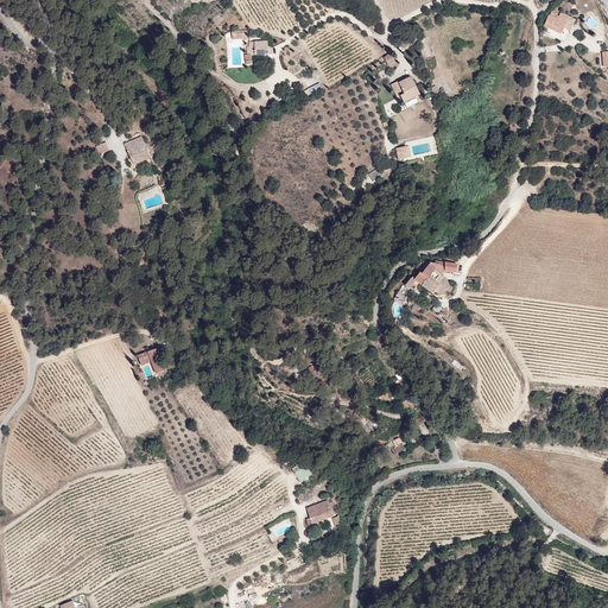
[(582,18),(553,12),(546,29),(567,35),(582,18)]
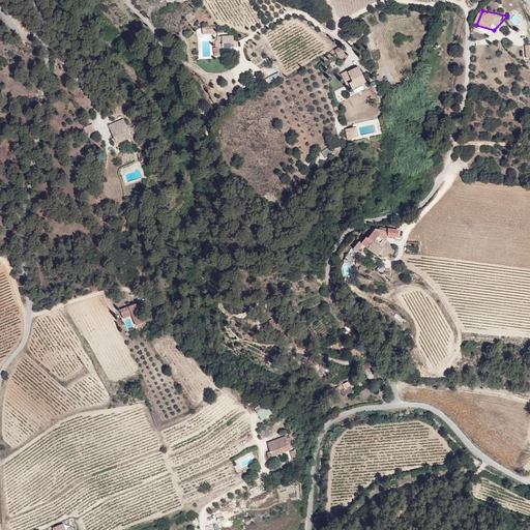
[(237,50),(237,35),(203,37),(201,59),(222,55),(237,50)]
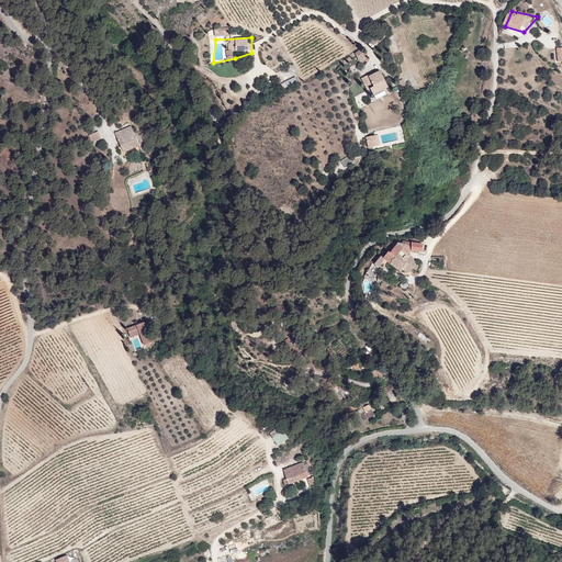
[(361,62),(367,57),(359,49),(355,55),(361,62)]
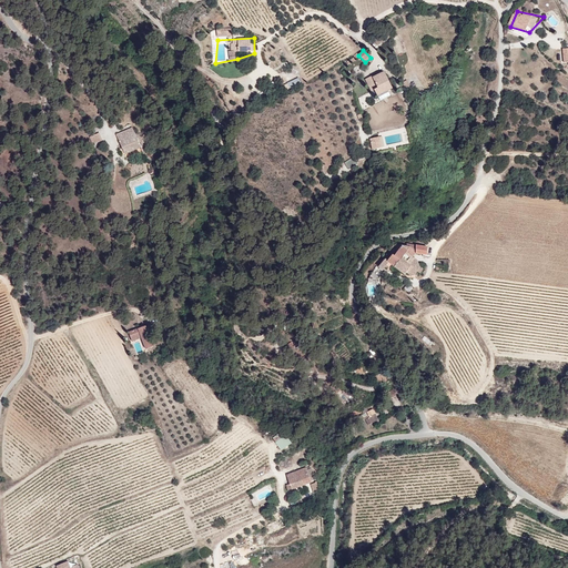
[(387,70),(366,78),(381,102),(398,90),(387,70)]
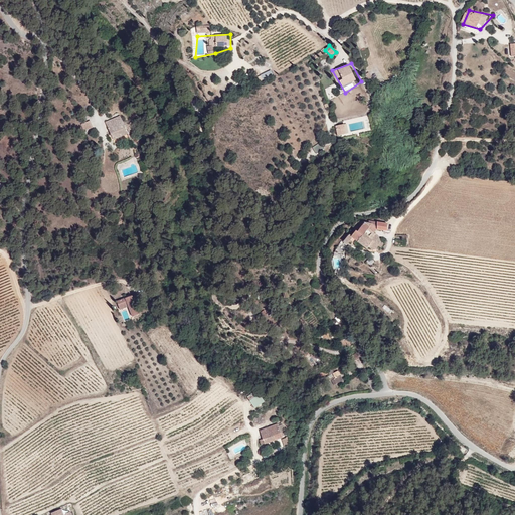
[(130,133),(120,114),(106,121),(112,140),(130,133)]
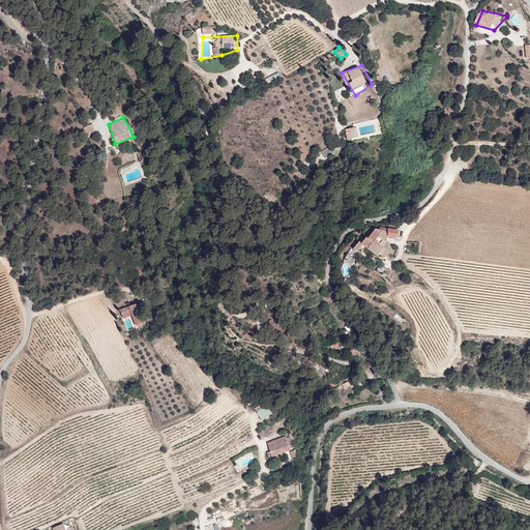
[(86,135),(96,131),(93,123),(83,127),(86,135)]
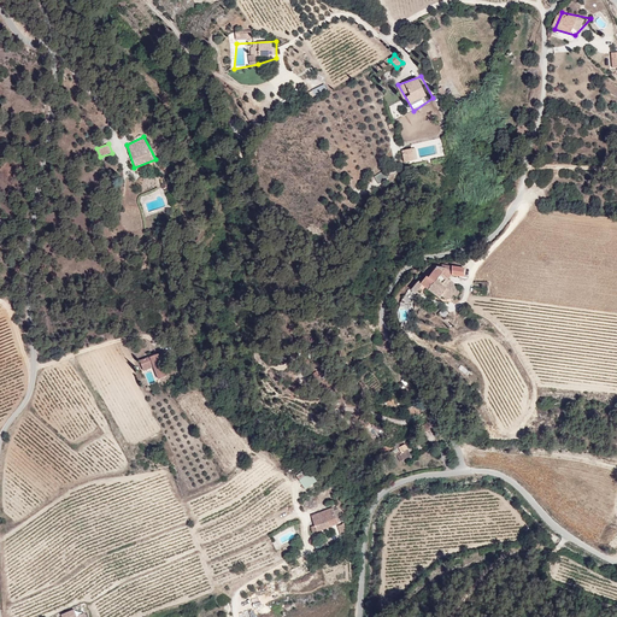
[(404,163),(417,162),(416,148),(403,150),(404,163)]
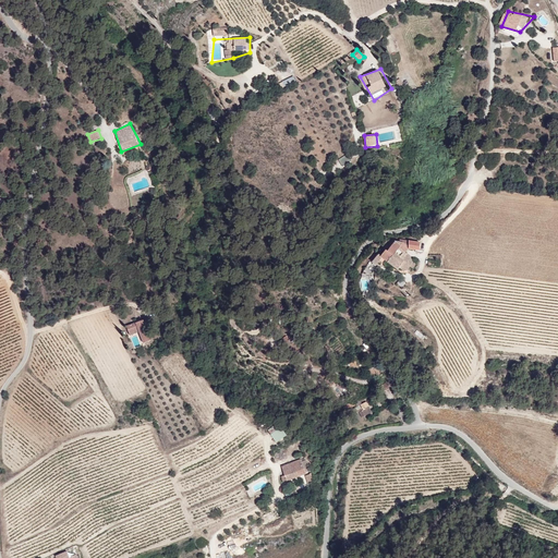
[(347,155),(338,159),(341,167),(351,161),(347,155)]
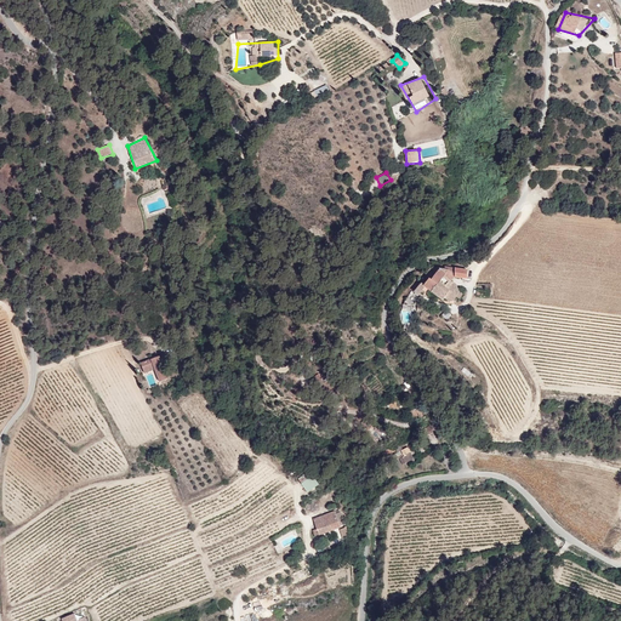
[(455,268),(455,278),(468,279),(468,268),(455,268)]
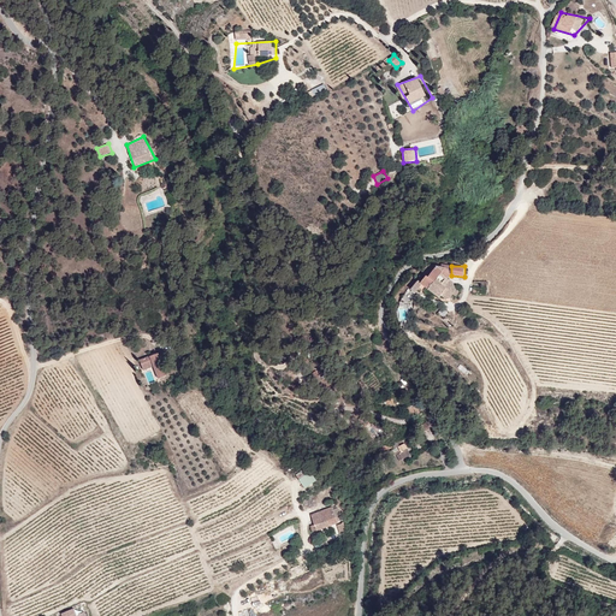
[(461,289),(439,268),(419,283),(445,301),(461,289)]
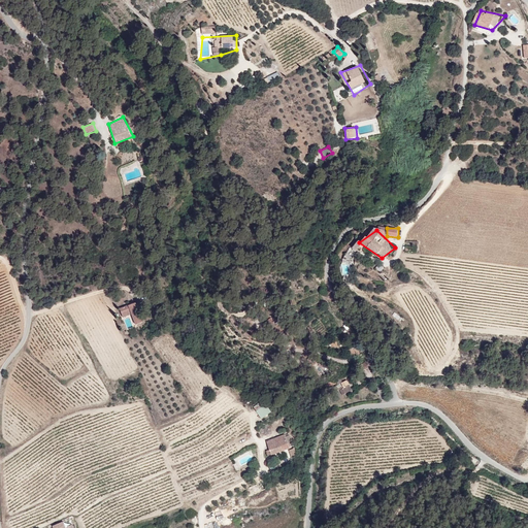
[(378,264),(375,269),(381,272),(384,268),(378,264)]
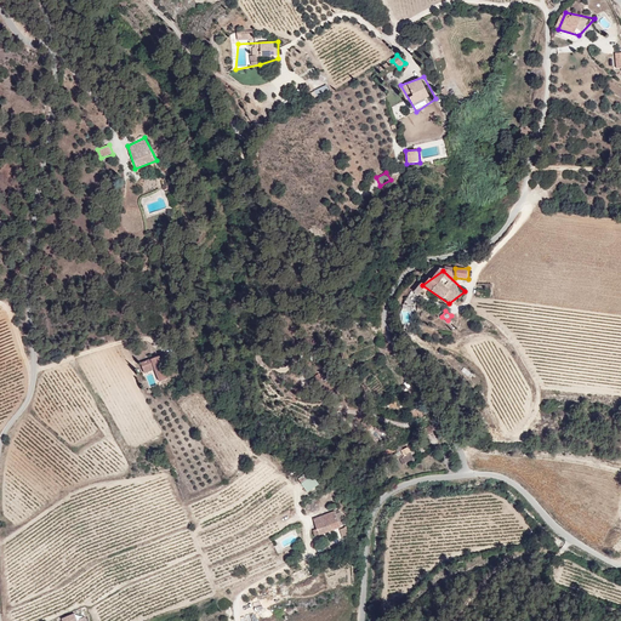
[(163,357),(138,362),(144,375),(149,387),(169,381),(163,357)]
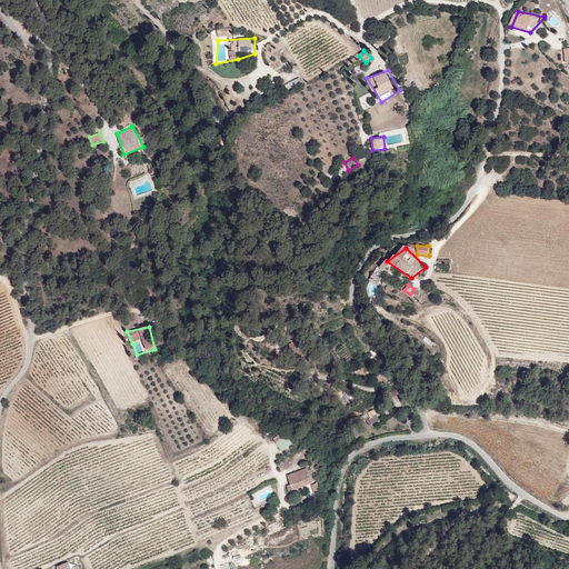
[(426,336),(422,339),(429,346),(432,341),(426,336)]
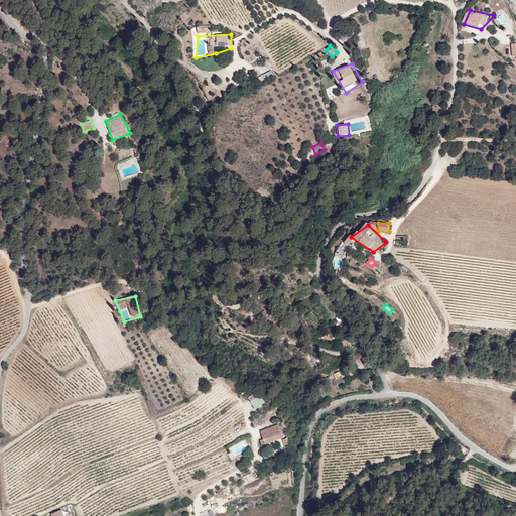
[(334,386),(344,382),(342,376),(332,380),(334,386)]
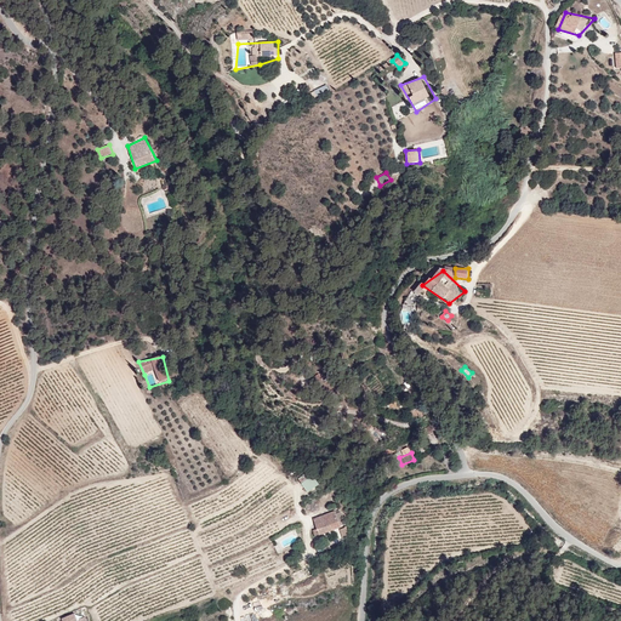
[(307,493),(319,485),(313,476),(301,483),(307,493)]
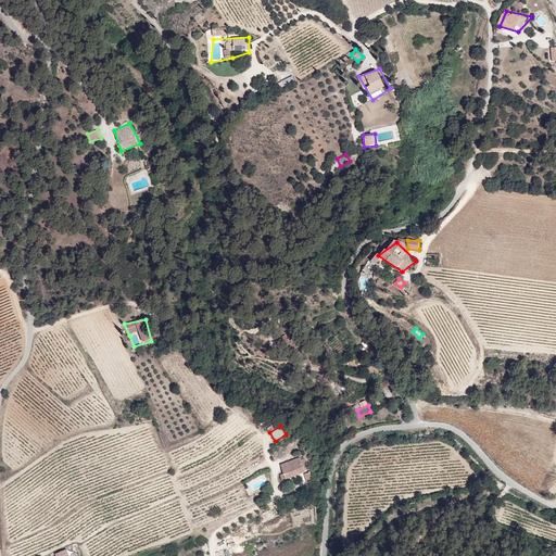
[(300,458),(280,463),(288,483),(310,472),(300,458)]
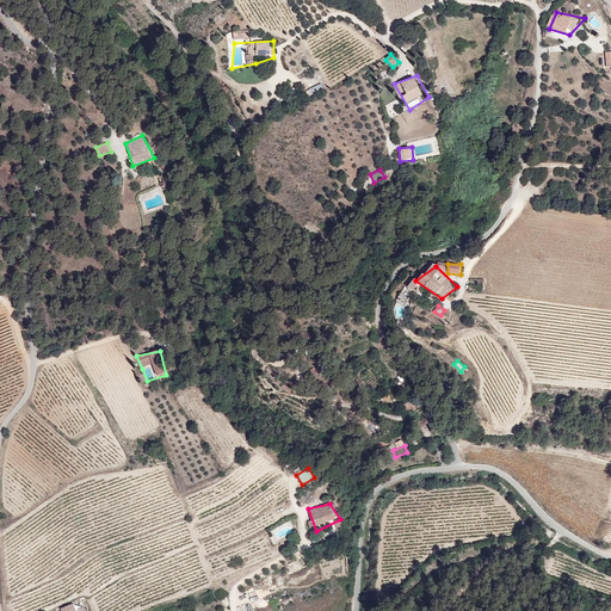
[(86,610),(82,600),(60,610),(86,610)]
